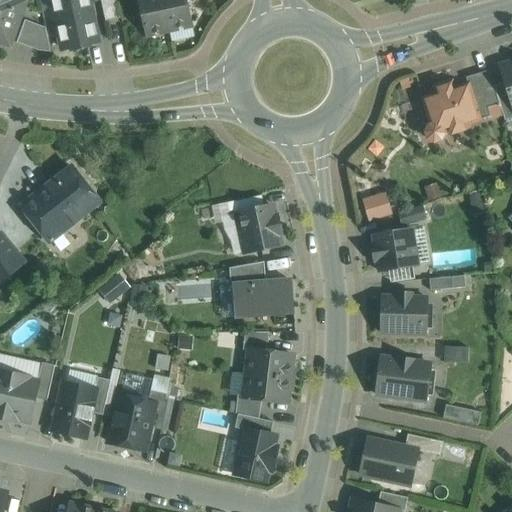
[(0,0),(0,41),(10,45),(26,2),(19,0),(0,0)]
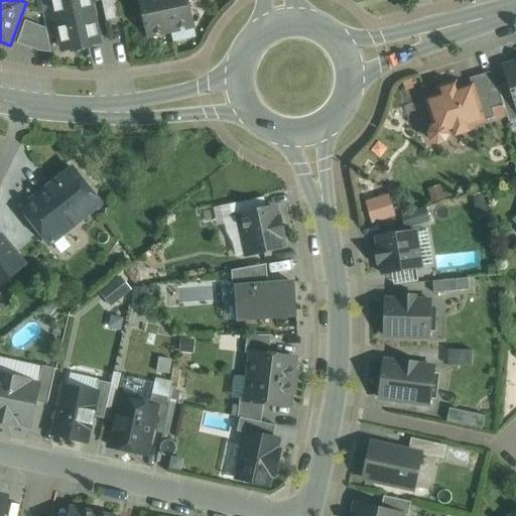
[(52,0),(54,10),(43,13),(45,25),(57,22),(93,14),(90,0),(52,0)]
